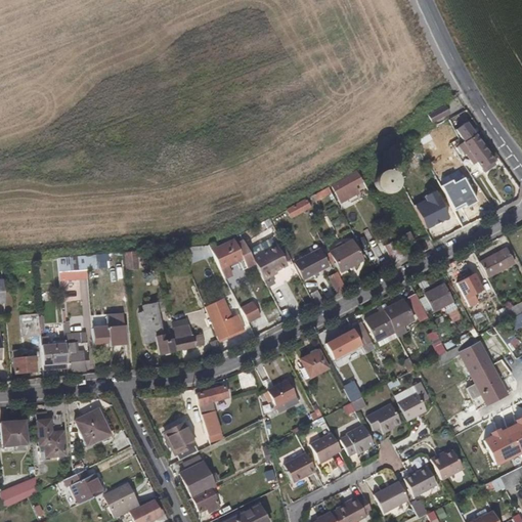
[(428,116),(434,124),(450,112),(445,103),(428,116)]
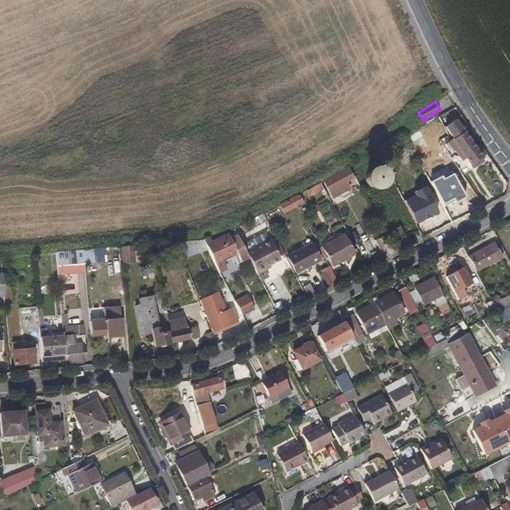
[(467,158),(474,168),(487,159),(457,117),(447,125),(455,137),(449,141),(455,150),(457,149),(465,160),(467,158)]
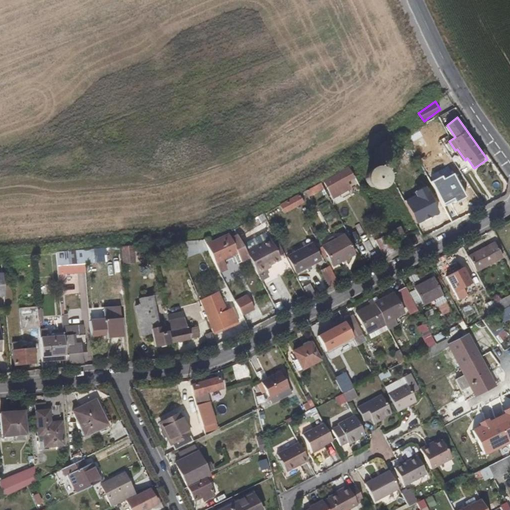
[(444,131),(438,121),(435,118),(406,134),(411,142),(418,139),(419,140),(433,133),(436,137),(437,136),(444,131)]
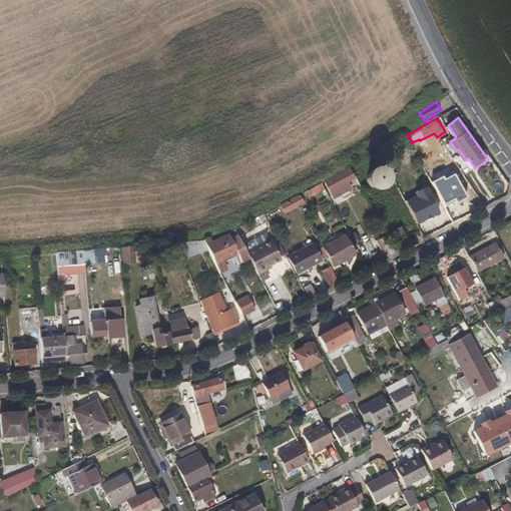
[(420,140),(419,139),(412,142),(418,153),(441,141),(438,136),(437,137),(434,133),(420,140)]
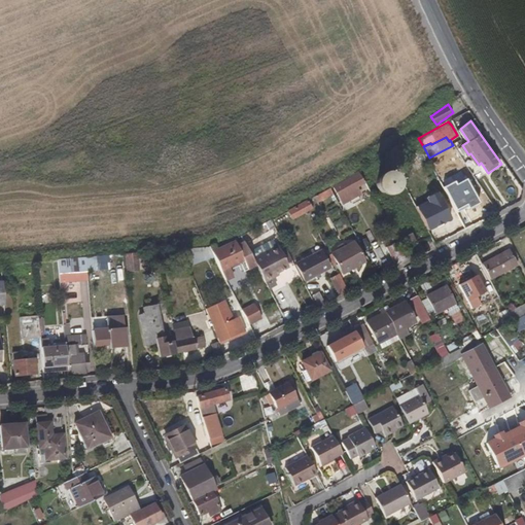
[(401,151),(406,159),(413,154),(409,146),(401,151)]
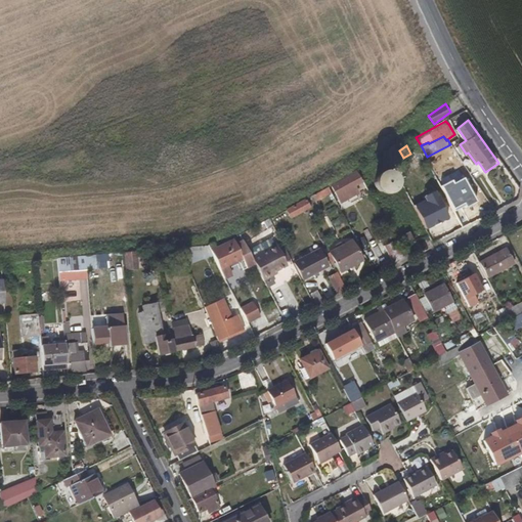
[(355,185),(361,181),(357,172),(333,185),(342,202),(359,192),(355,185)]
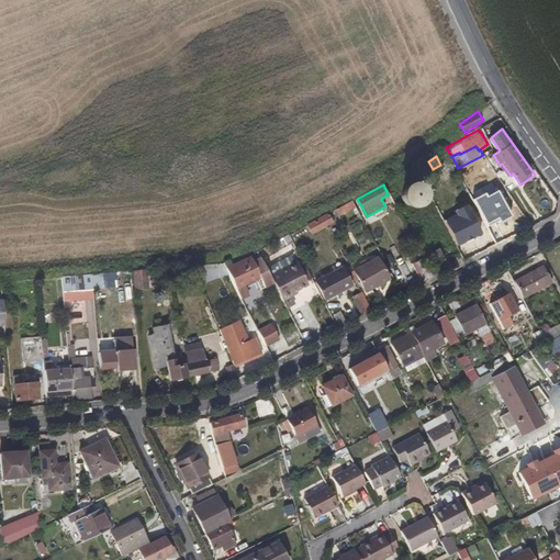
[(418,188),(414,187),(410,187),(405,190),(404,194),(404,199),(405,202),(411,204),(415,204),(418,203),(422,199),(422,192),(418,188)]
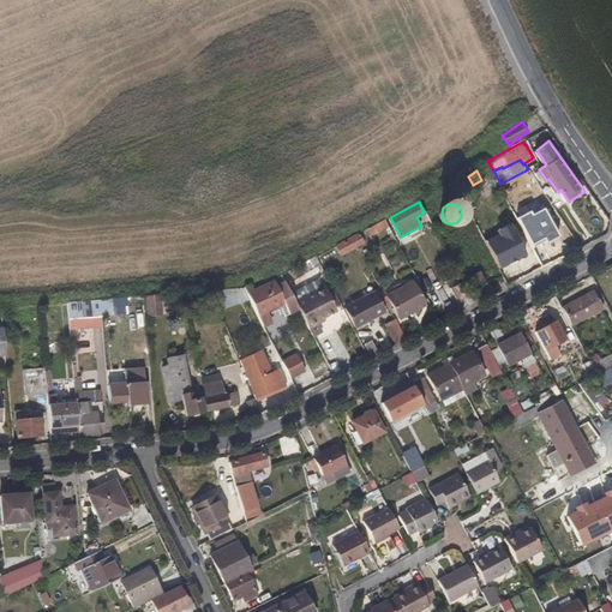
[(377,232),(390,225),(387,217),(372,226),(377,232)]
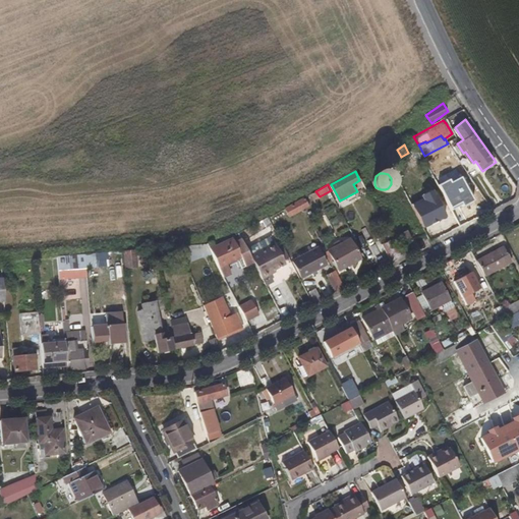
[(457,186),(445,193),(447,196),(452,206),(463,200),(464,199),(457,186)]
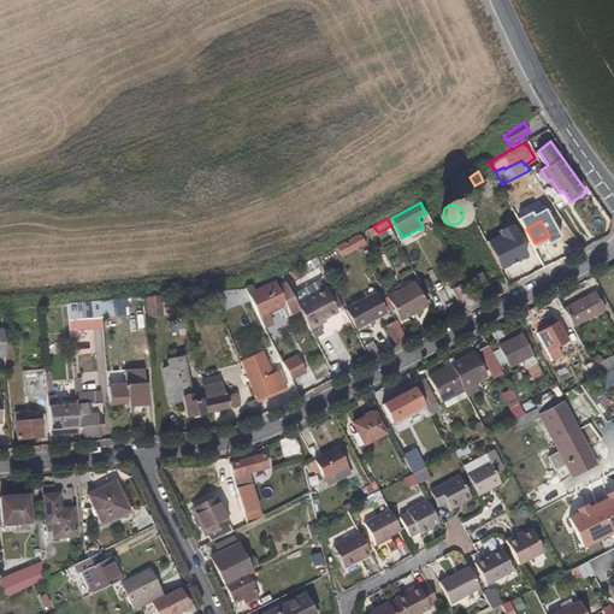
[(343,255),(367,242),(361,231),(338,244),(343,255)]
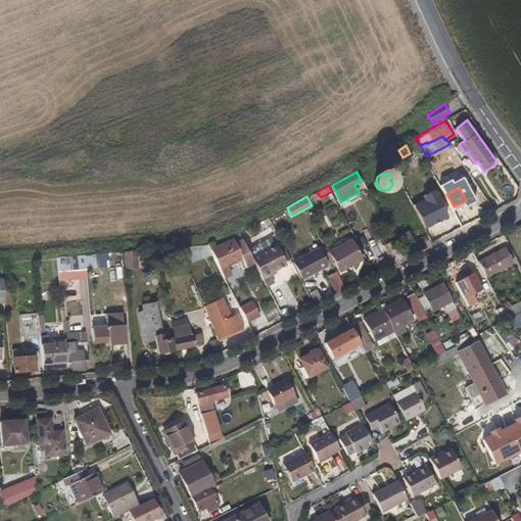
[(448,197),(442,200),(445,207),(450,215),(456,211),(454,206),(448,197)]
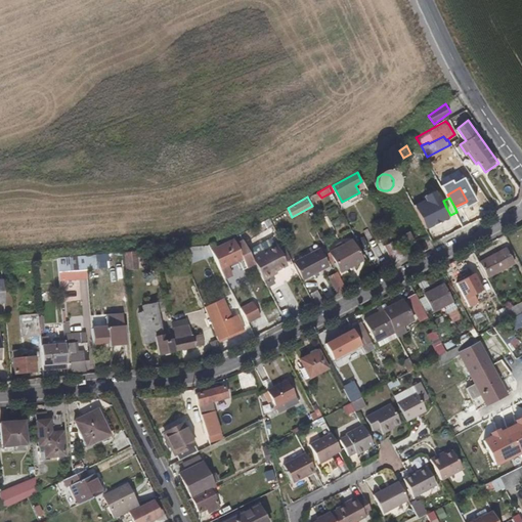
[(457,212),(465,226),(475,221),(466,202),(454,207),(457,212)]
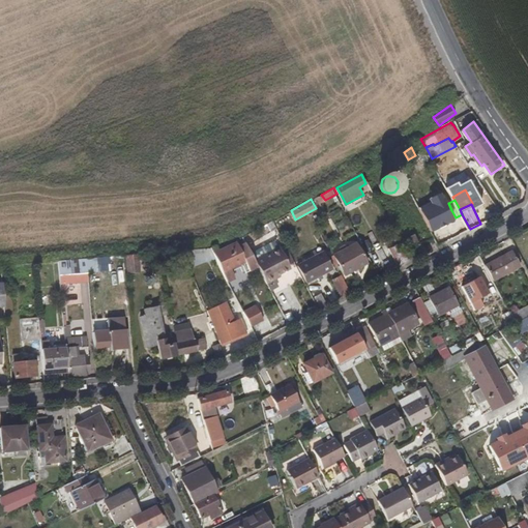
[(435,231),(456,218),(456,217),(451,210),(437,218),(434,211),(427,215),(435,231)]
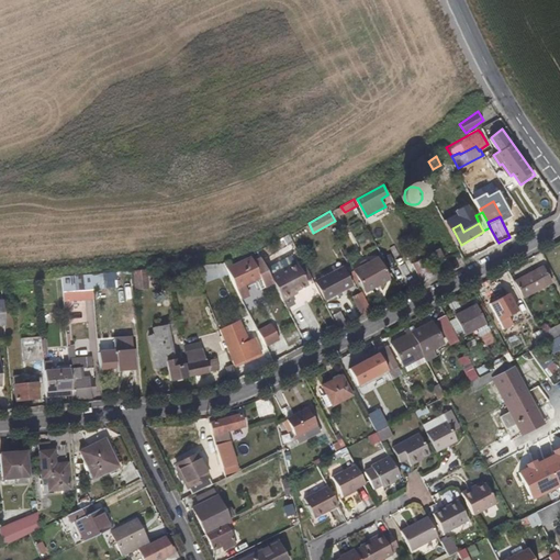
[(436,264),(445,258),(439,247),(430,253),(436,264)]
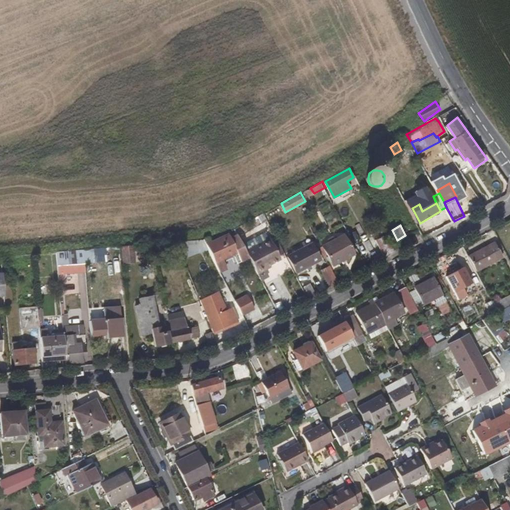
[(328,233),(325,226),(314,232),(317,239),(328,233)]
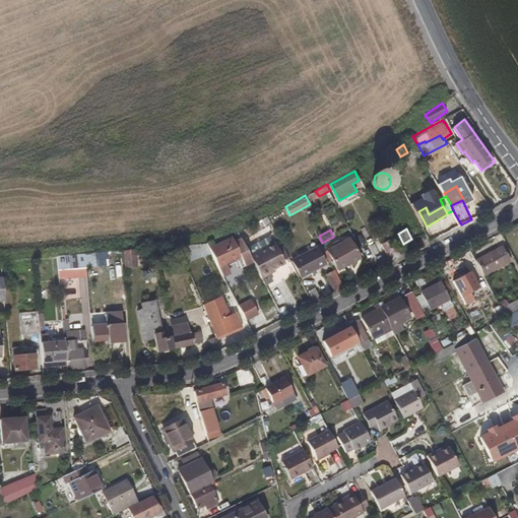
[(328,249),(339,269),(362,257),(350,237),(328,249)]
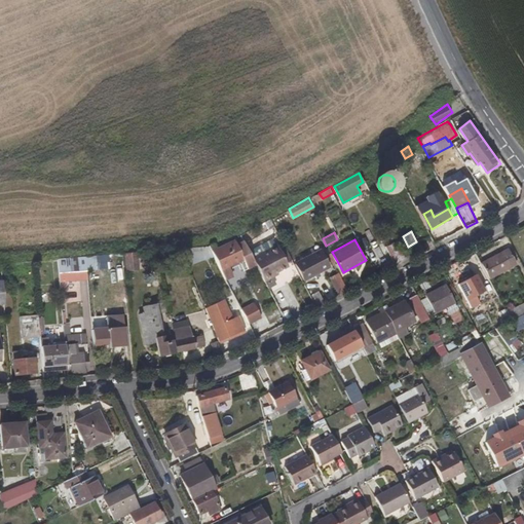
[(223,245),(218,248),(217,245),(210,246),(214,253),(227,278),(234,274),(229,265),(244,258),(250,269),(258,265),(254,256),(245,240),(237,244),(235,240),(224,247),(223,245)]
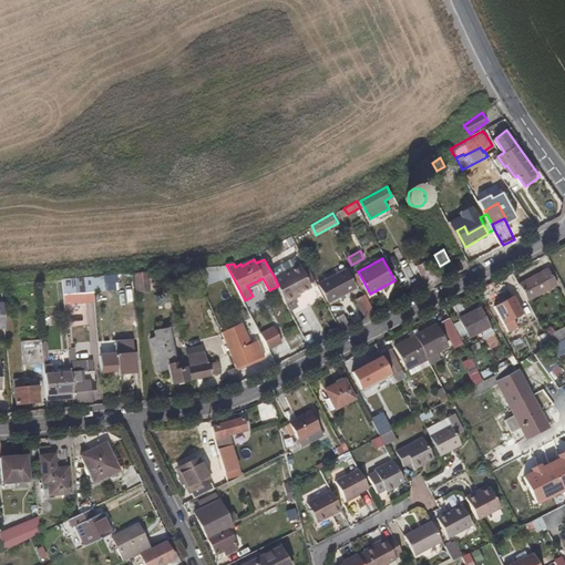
[(428,285),(439,278),(428,259),(417,265),(428,285)]
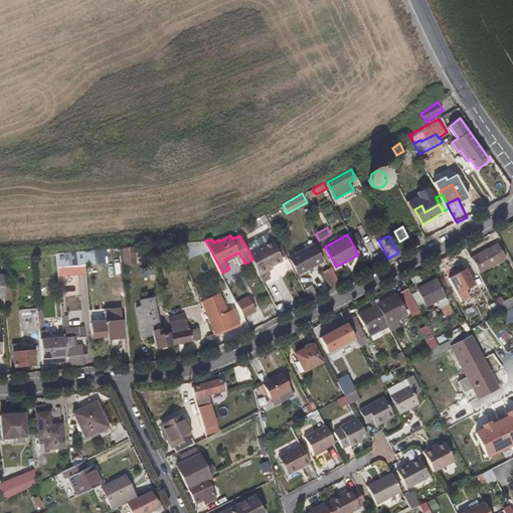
[(285,262),(283,258),(275,242),(273,238),(248,250),(252,260),(261,276),(285,262)]
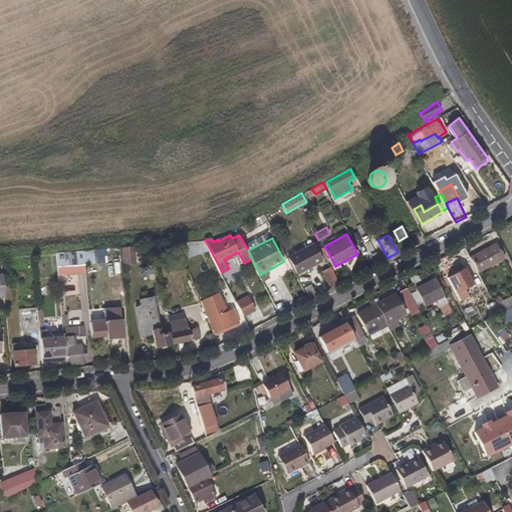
[(282,257),(287,255),(279,239),(274,242),(282,257)]
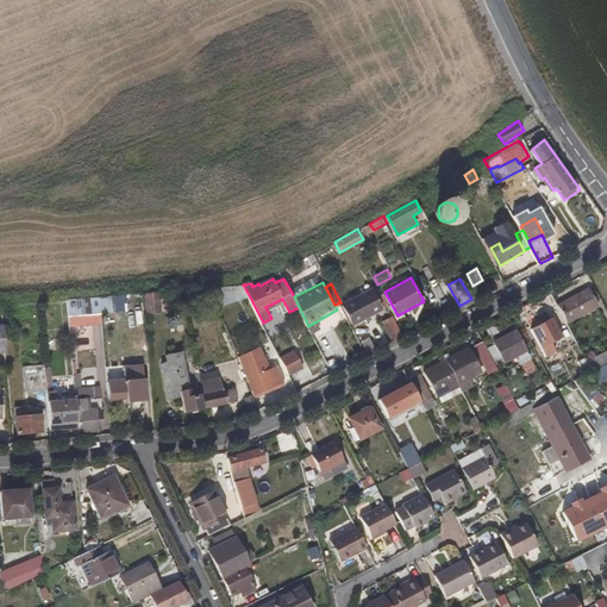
[(248,293),(243,285),(212,287),(216,295),(248,293)]
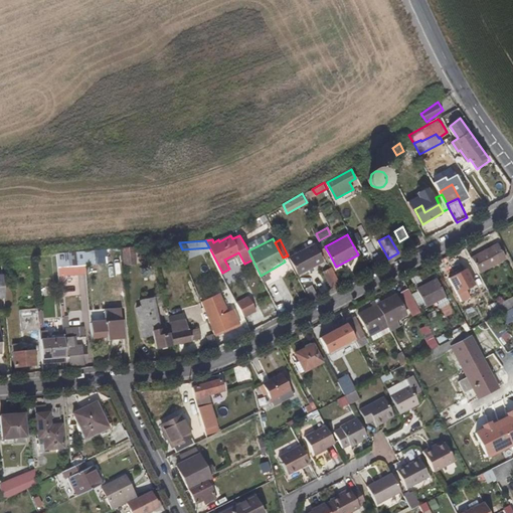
[(299,275),(325,261),(315,242),(290,257),(299,275)]
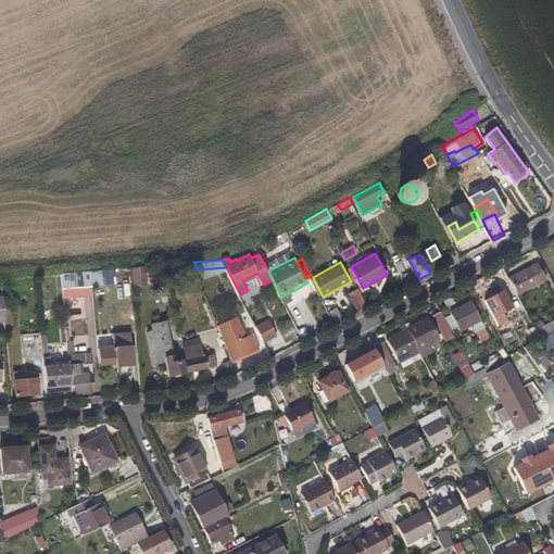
[(548,278),(539,262),(510,277),(518,293),(548,278)]
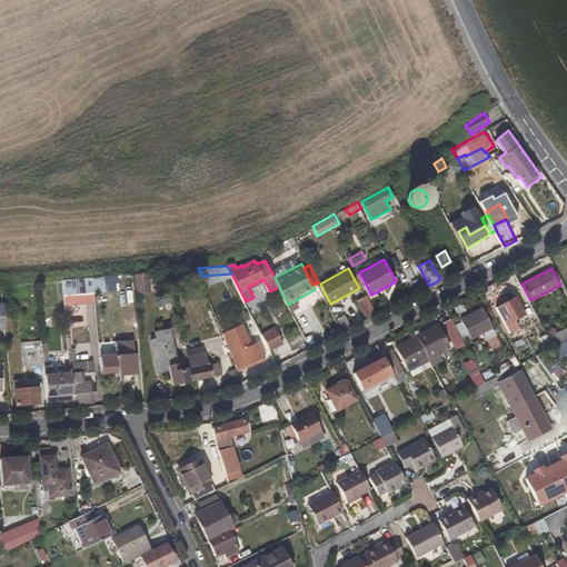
[(138,292),(152,291),(151,271),(137,272),(138,292)]
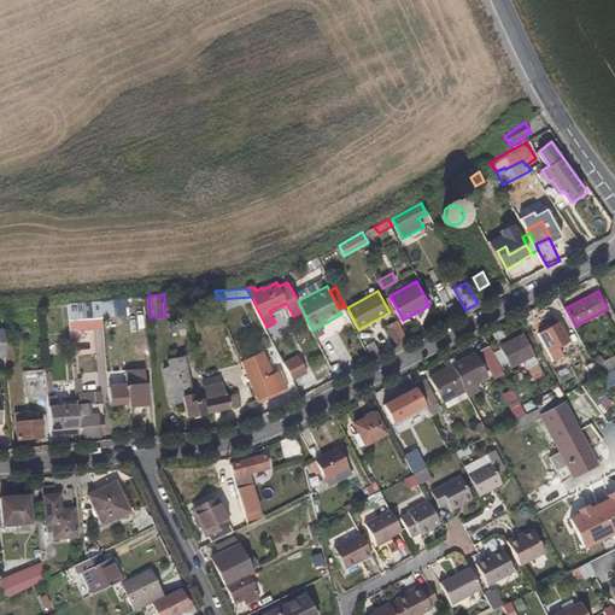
[(71,320),(104,317),(103,300),(70,303),(71,320)]
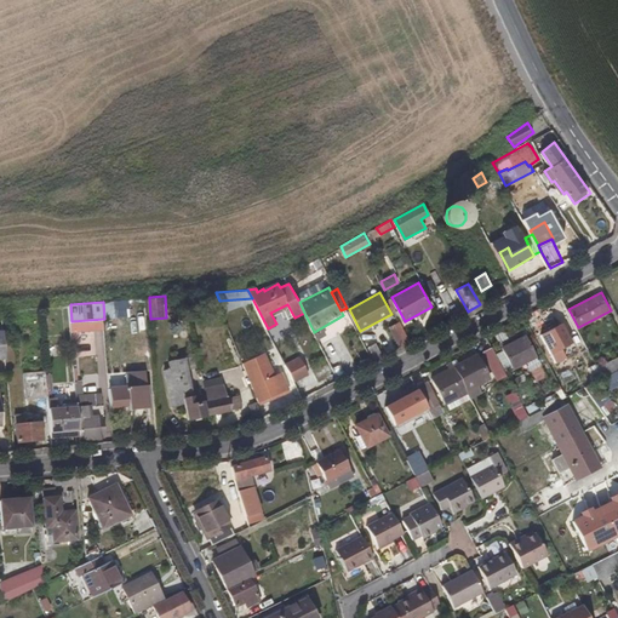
[(390,326),(401,345),(412,341),(401,321),(390,326)]
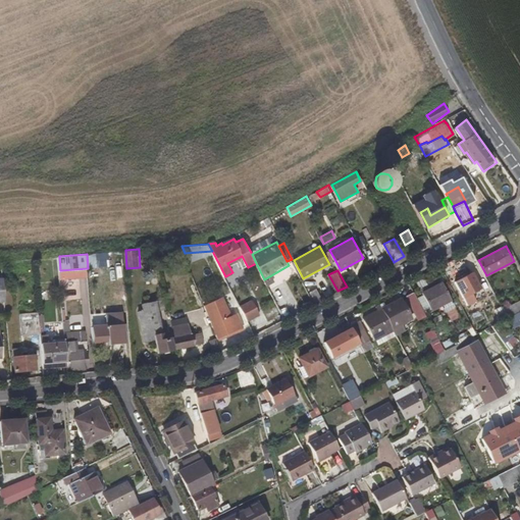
[(464,296),(482,287),(474,270),(456,280),(464,296)]
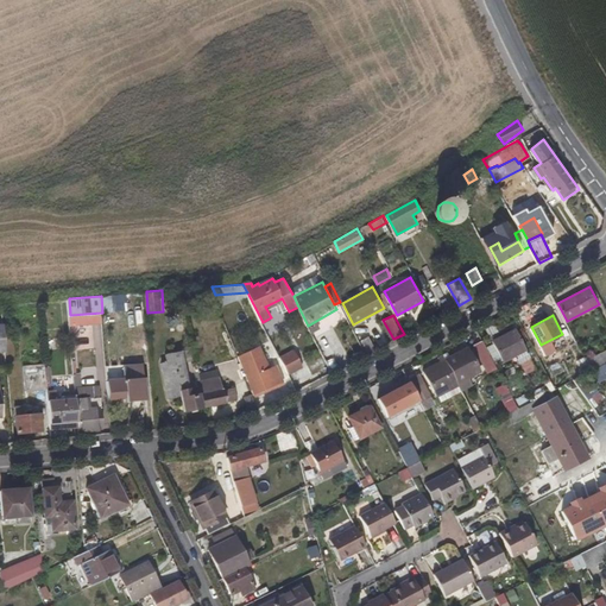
[(492,340),(504,360),(526,349),(516,328),(492,340)]
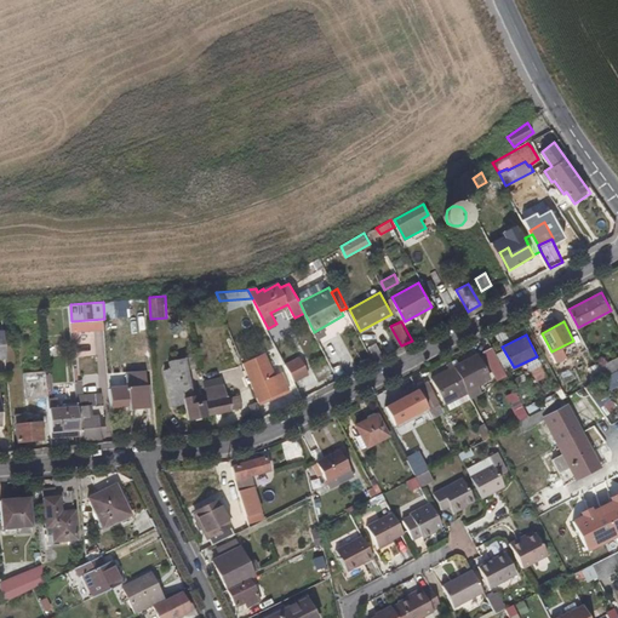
[(367,348),(375,360),(384,355),(377,342),(367,348)]
